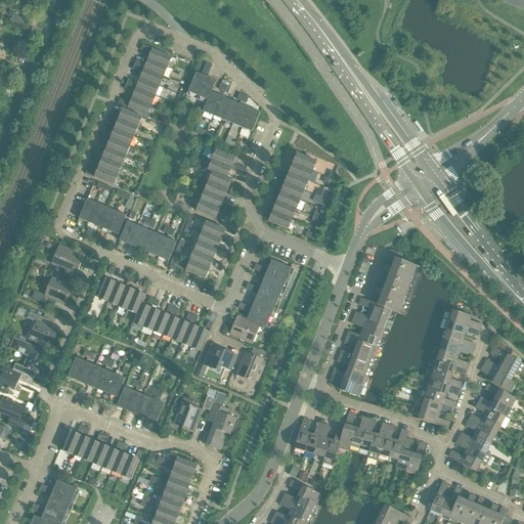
[(167,68),(172,57),(153,49),(148,59),(167,68)]
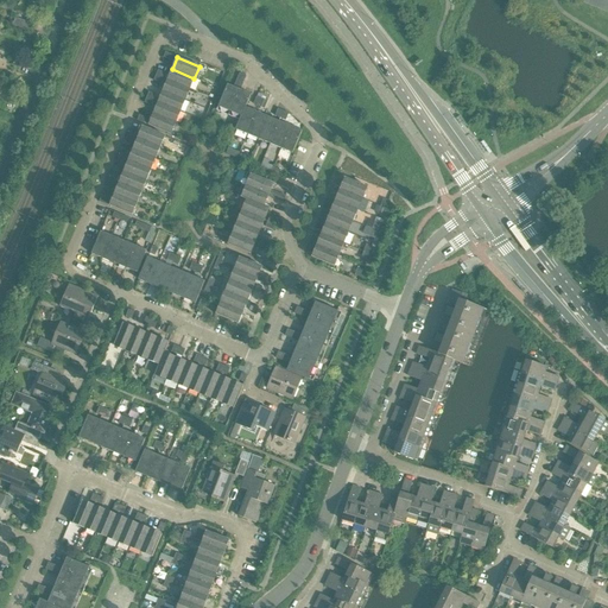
[(190,89),(194,78),(172,69),(168,80),(190,89)]
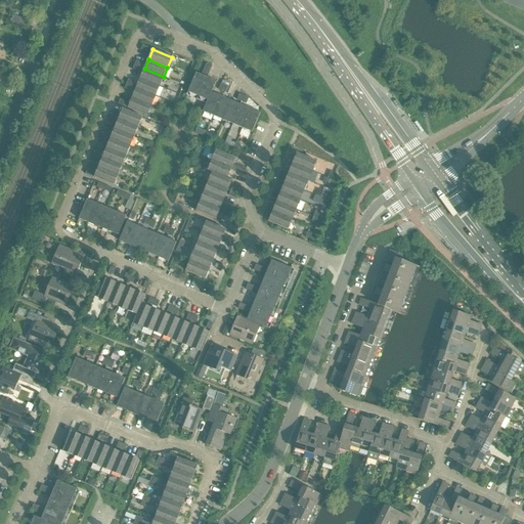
[(211,93),(216,82),(207,78),(212,66),(206,63),(201,76),(195,73),(187,92),(208,100),(211,92),(211,93)]
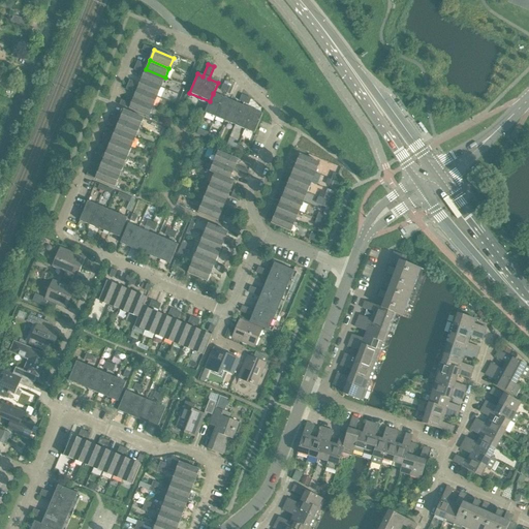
[(161,88),(165,78),(146,69),(142,80),(161,88)]
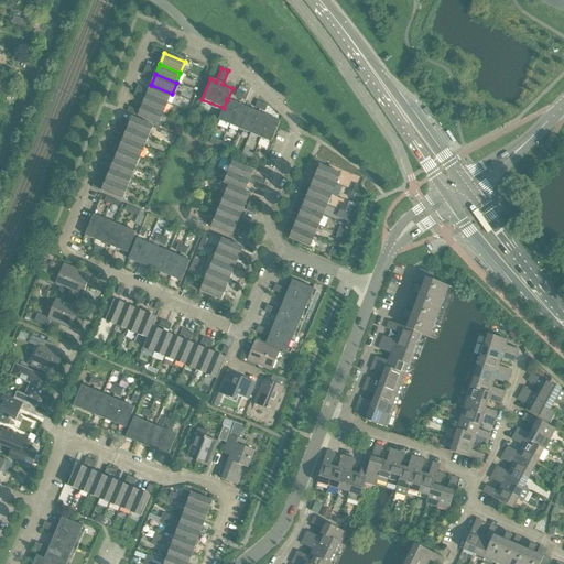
[(167,104),(172,94),(151,85),(147,95),(167,104)]
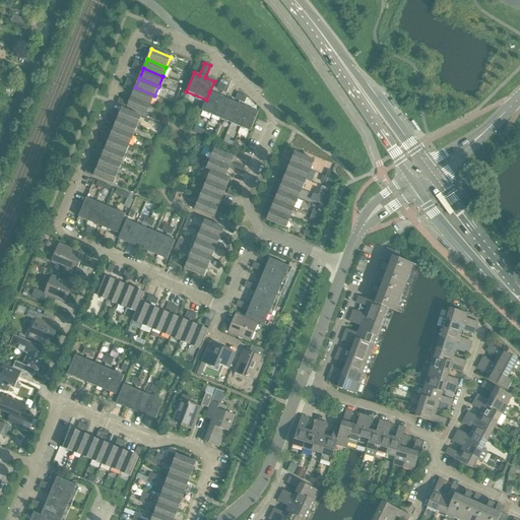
[(150,105),(154,95),(135,87),(131,98),(150,105)]
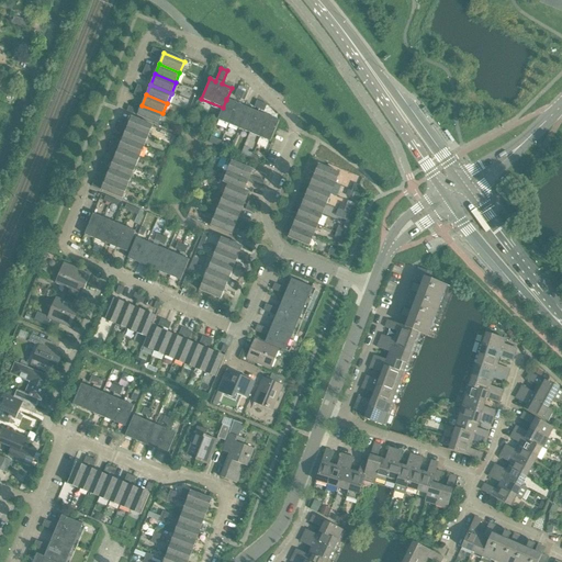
[(228,125),(237,104),(226,100),(226,99),(223,108),(217,120),(228,125)]
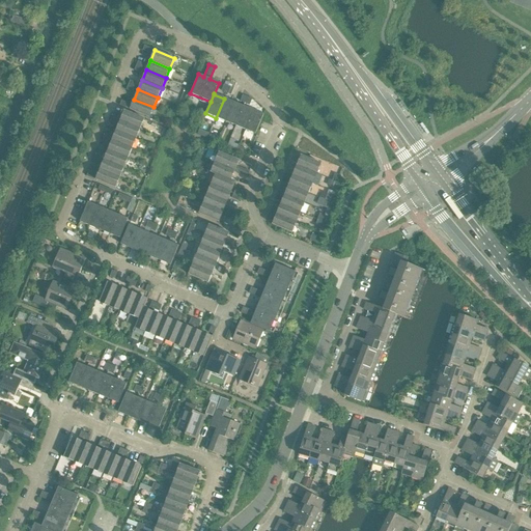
[(225,121),(233,102),(224,99),(216,118),(225,121)]
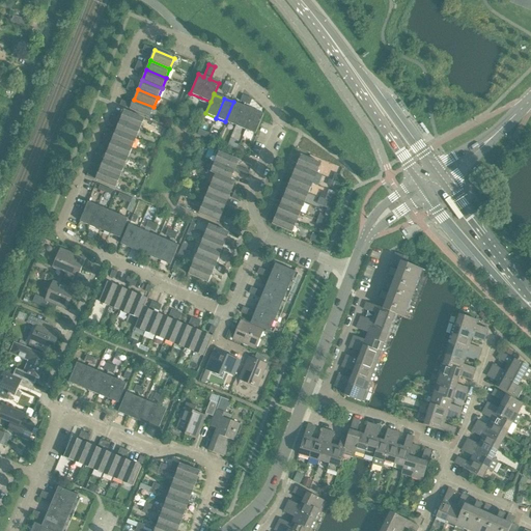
[(149,117),(154,107),(134,100),(130,109),(149,117)]
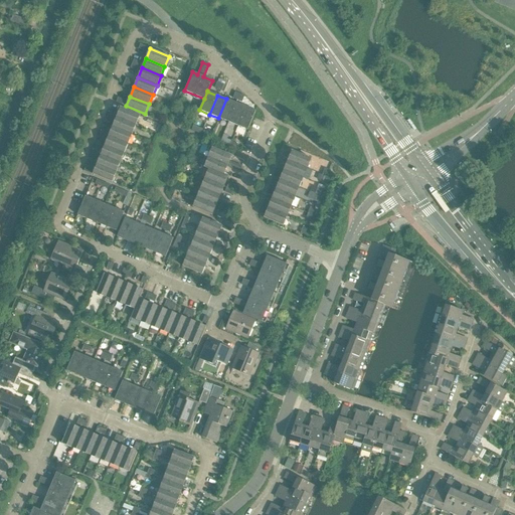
[(228,122),(235,103),(226,99),(218,118),(228,122)]
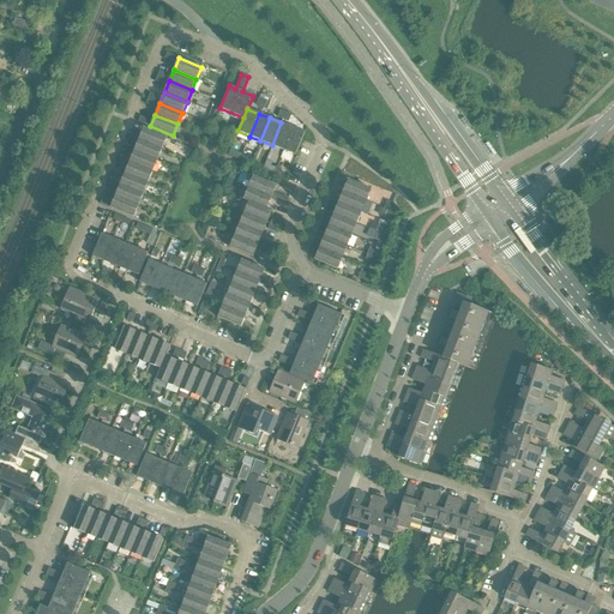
[(283,150),(293,127),(281,122),(272,145),(283,150)]
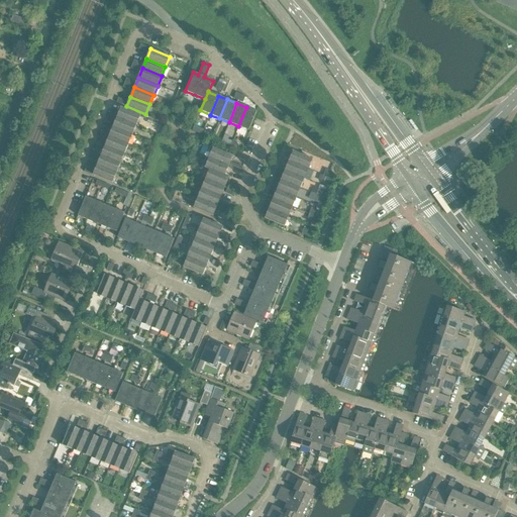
[(248,130),(255,113),(256,111),(246,107),(238,126),(248,130)]
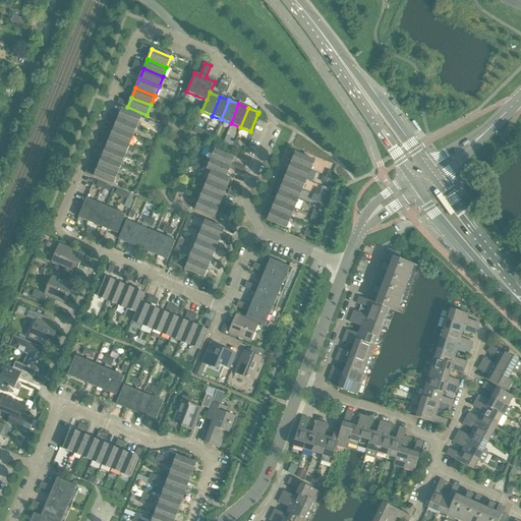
[(137,126),(141,117),(122,109),(118,119),(137,126)]
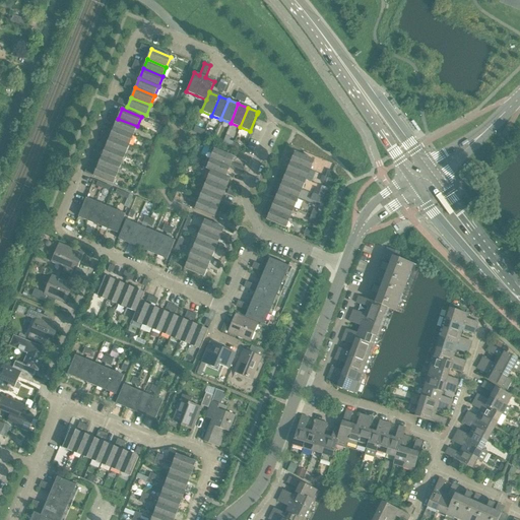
[(137,126),(118,119),(114,128),(133,136),(137,126)]
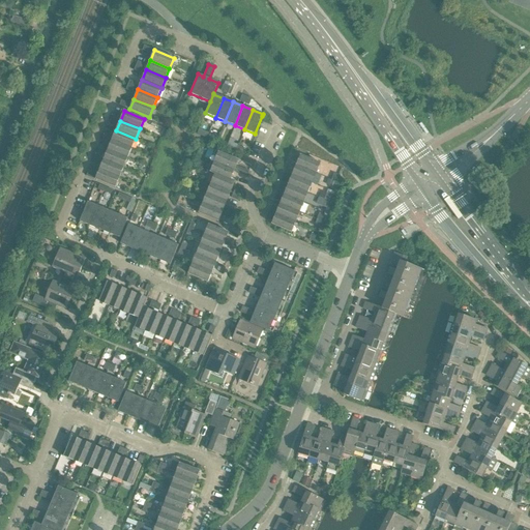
[(131,148),(136,139),(116,130),(112,140),(131,148)]
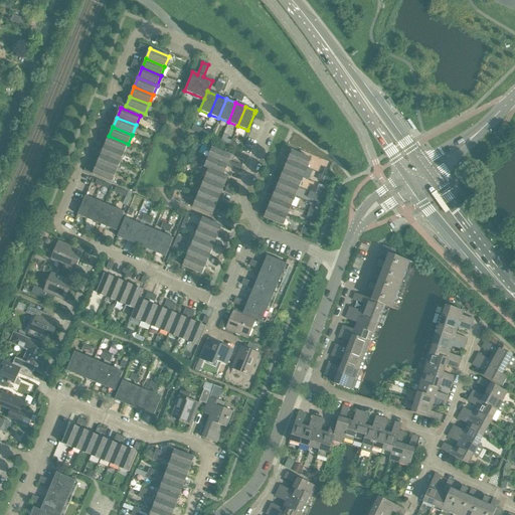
[(124,154),(128,144),(109,136),(105,146),(124,154)]
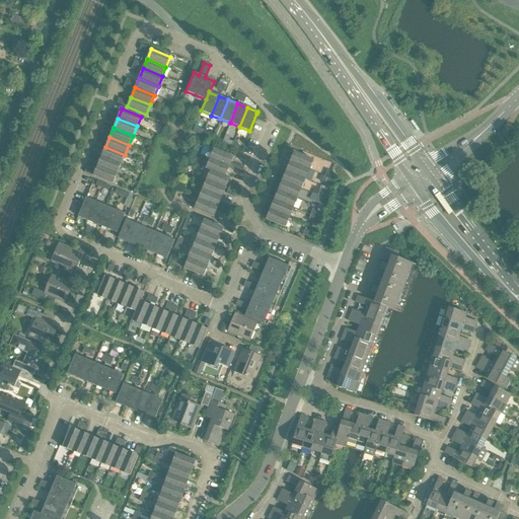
[(121,164),(125,155),(105,147),(101,156),(121,164)]
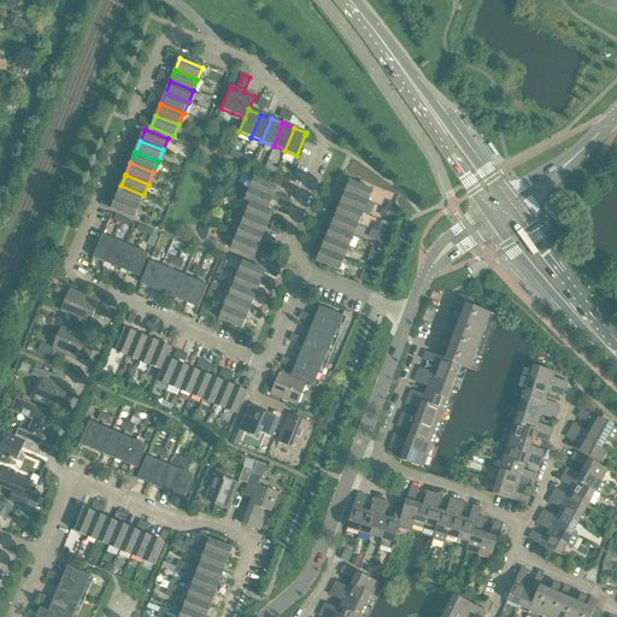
[(289,199),(275,193),(277,187),(254,177),(245,201),(250,204),(251,203),(268,210),(271,200),(287,206),(289,199)]
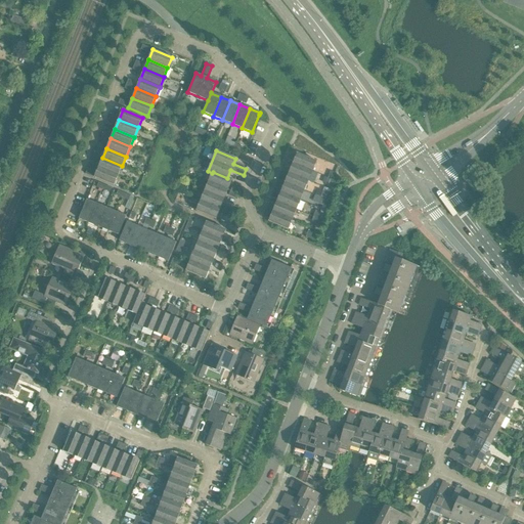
[(312,172),(316,162),(297,154),(293,164),(312,172)]
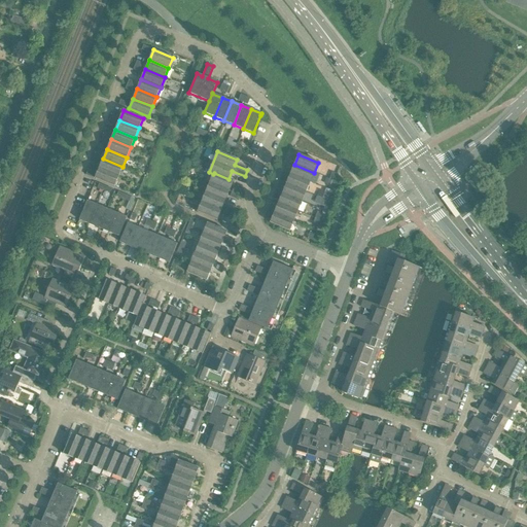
[(118,176),(123,167),(103,159),(99,169),(118,176)]
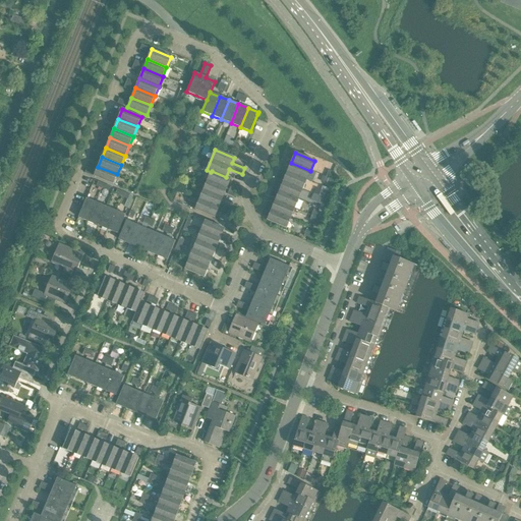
[(306,180),(310,171),(291,163),(287,172),(306,180)]
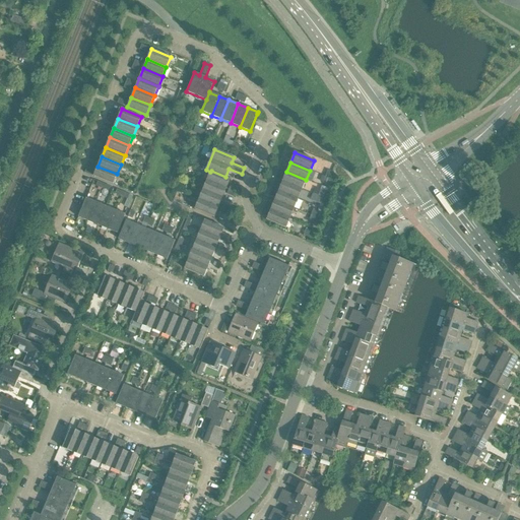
[(117,174),(98,167),(93,177),(113,184),(117,174)]
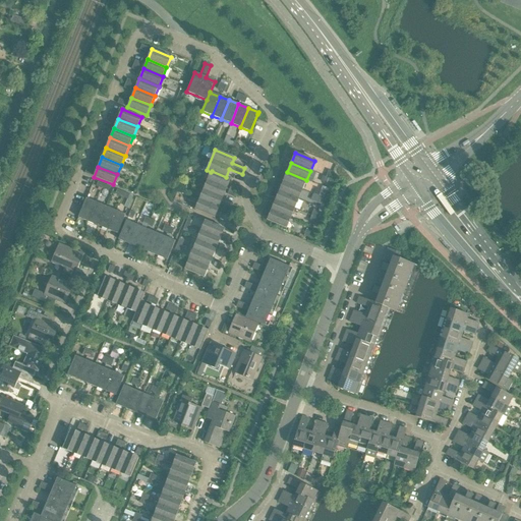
[(226,188),(230,178),(226,177),(212,171),(211,172),(208,181),(226,188)]
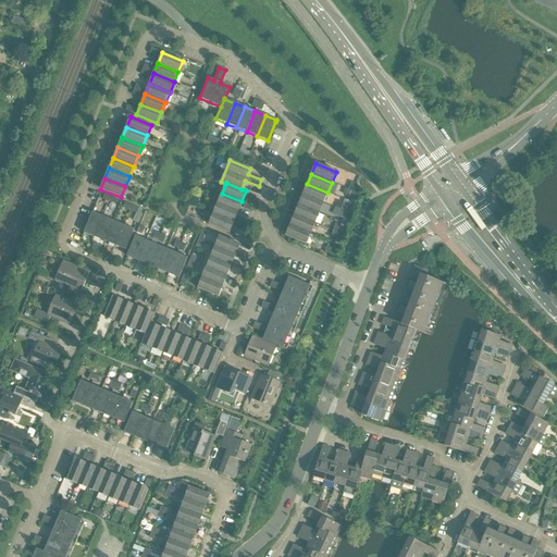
[(323,203),(327,193),(307,184),(302,195),(323,203)]
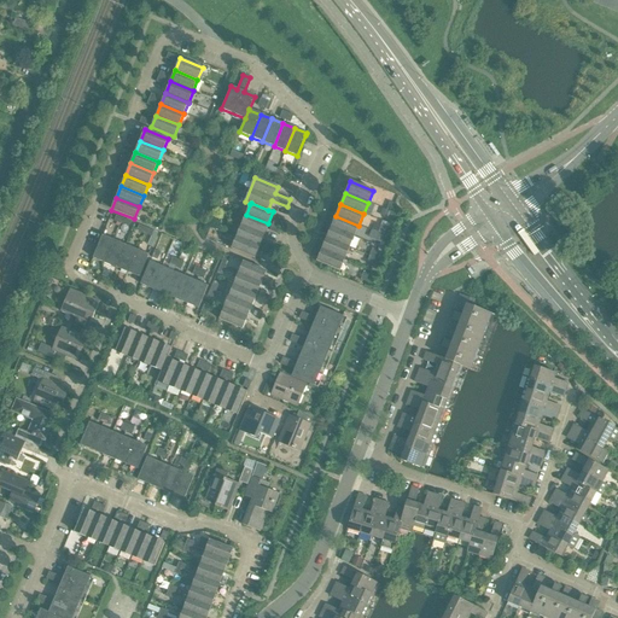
[(263,235),(268,223),(246,215),(242,226),(263,235)]
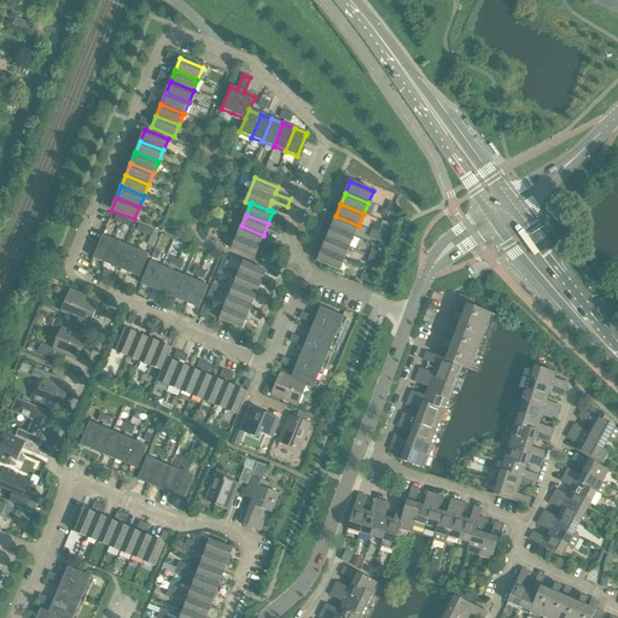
[(354,237),(359,226),(336,216),(331,227),(354,237)]
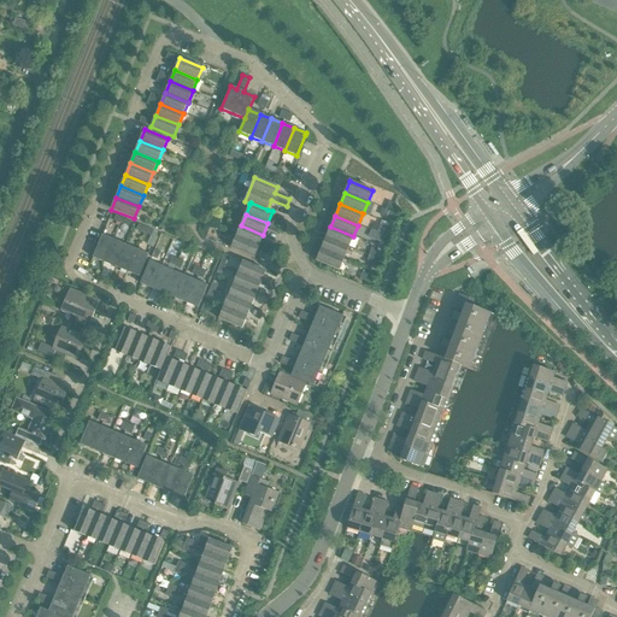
[(259,246),(263,235),(241,225),(236,236),(259,246)]
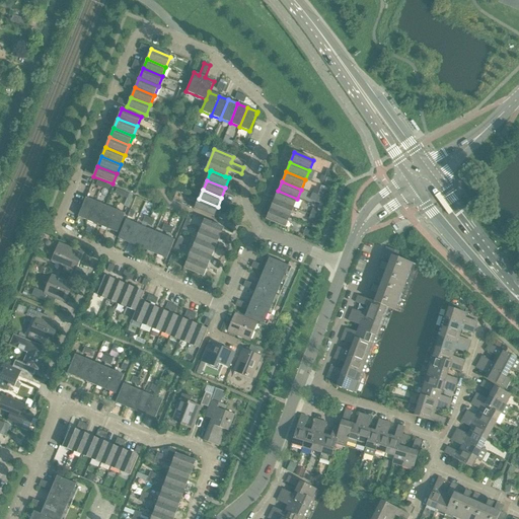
[(293,208),(297,199),(278,191),(274,201),(293,208)]
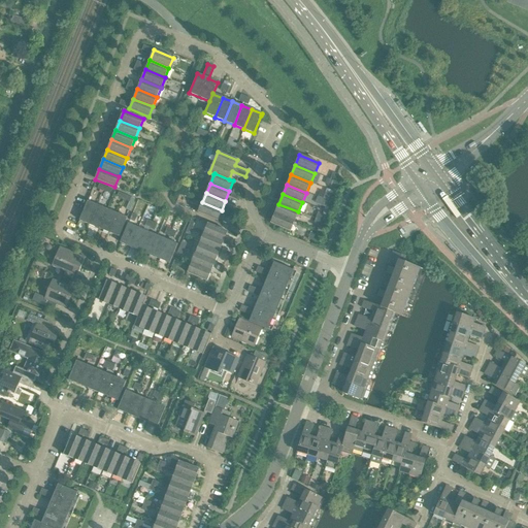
[(90,225),(97,205),(88,201),(79,221),(90,225)]
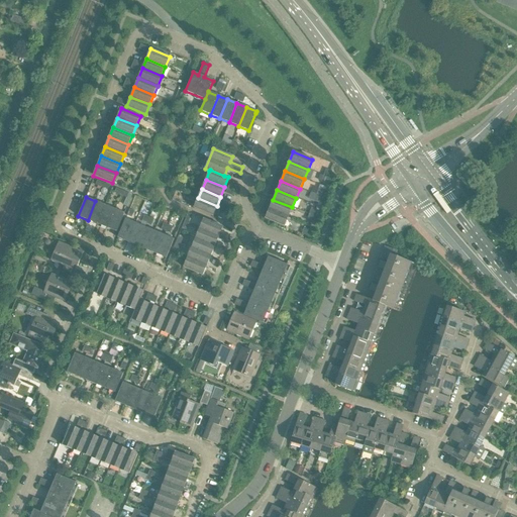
[(212,216),(217,206),(198,198),(194,208),(212,216)]
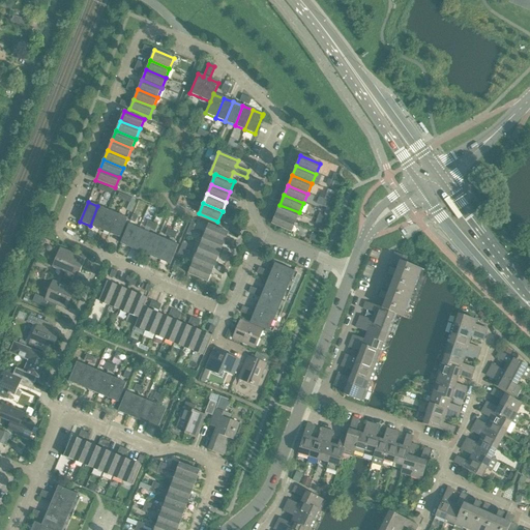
[(295,223),(299,212),(280,205),(275,214),(295,223)]
